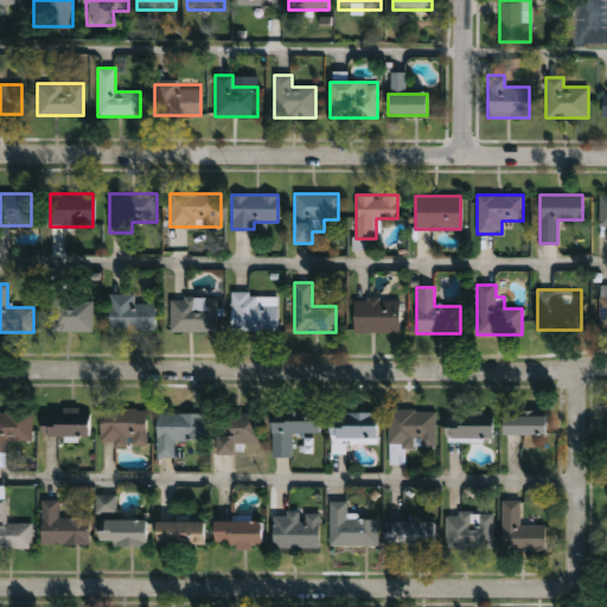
[(134,304),(155,304),(155,331),(109,331),(109,294),(134,294),(134,304)]
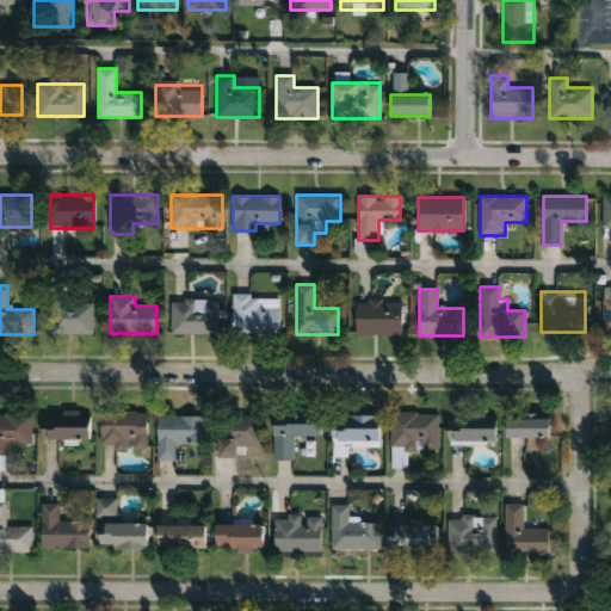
[(232,334),(232,296),(279,296),(279,334),(232,334)]
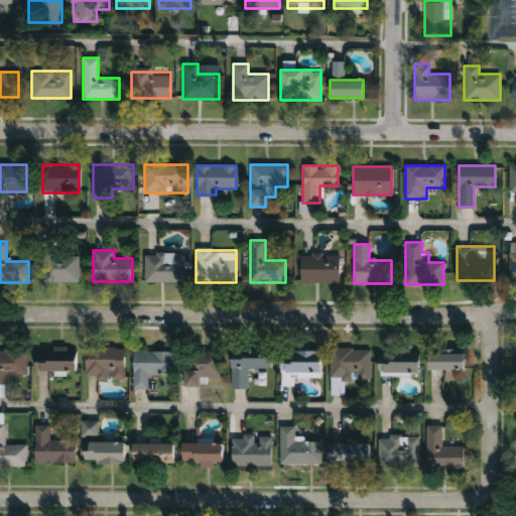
[(145,282),(145,252),(184,252),(184,282),(145,282)]
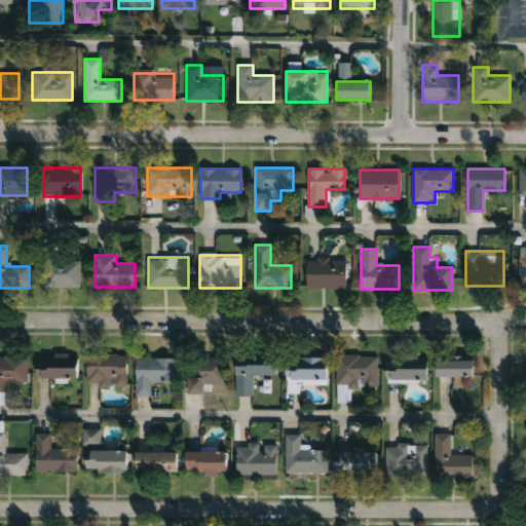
[(80,288),(45,288),(45,259),(80,259),(80,288)]
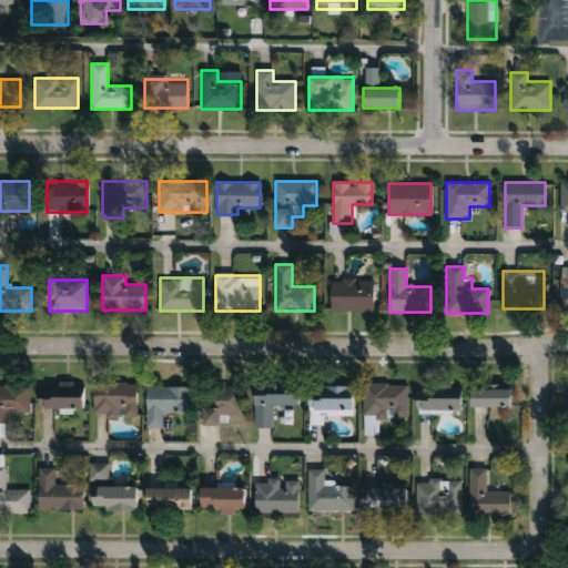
[(373,280),(373,311),(331,311),(331,280),(373,280)]
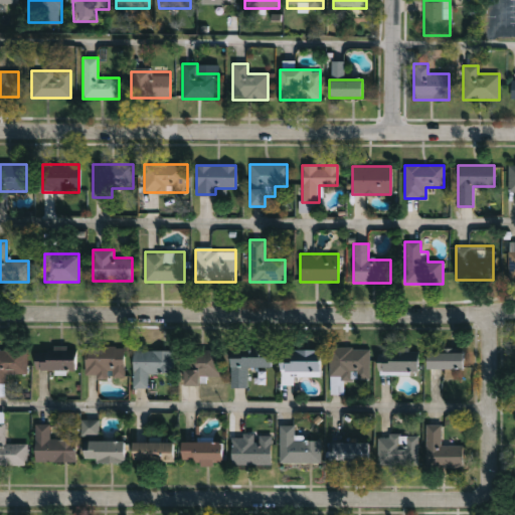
[(124,377),(84,377),(84,346),(124,346),(124,377)]
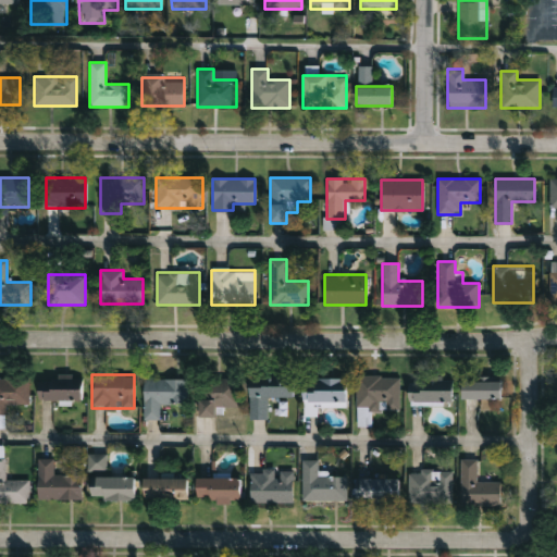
[(82,400),(36,400),(36,375),(82,375),(82,400)]
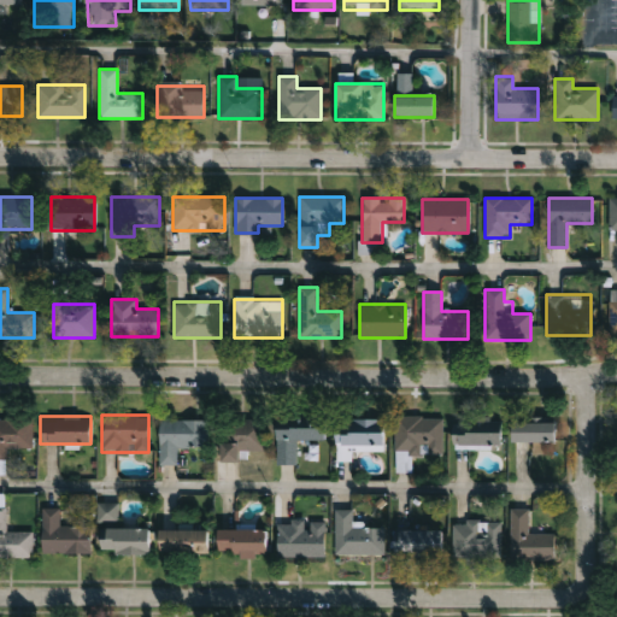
[(31,448),(6,448),(6,460),(0,460),(0,417),(31,417),(31,448)]
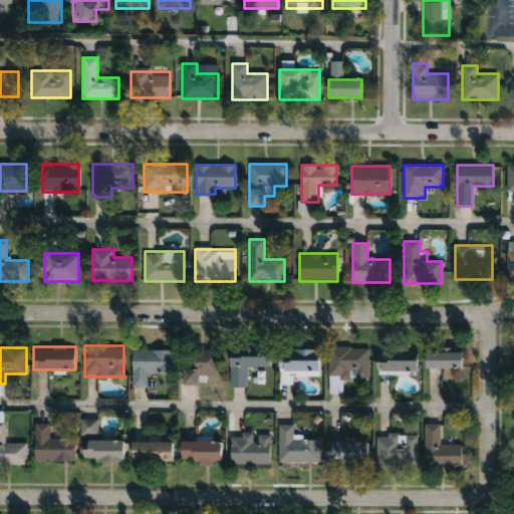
[(368,347),(368,377),(329,377),(329,347),(368,347)]
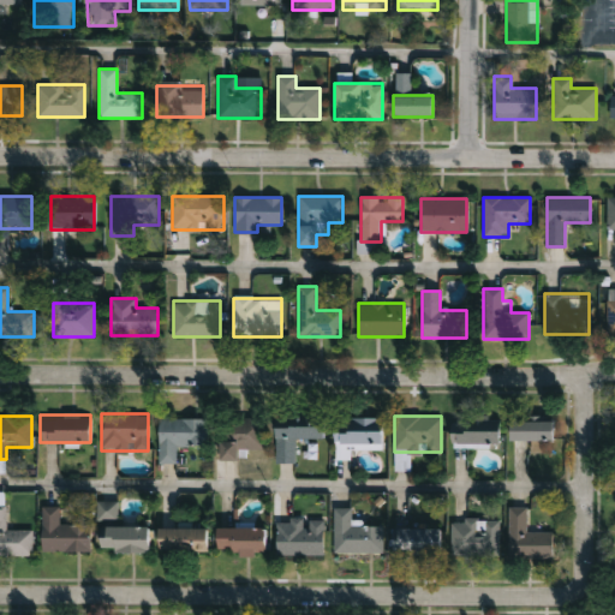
[(296,440),(296,463),(274,463),(274,417),(323,417),(323,440),(296,440)]
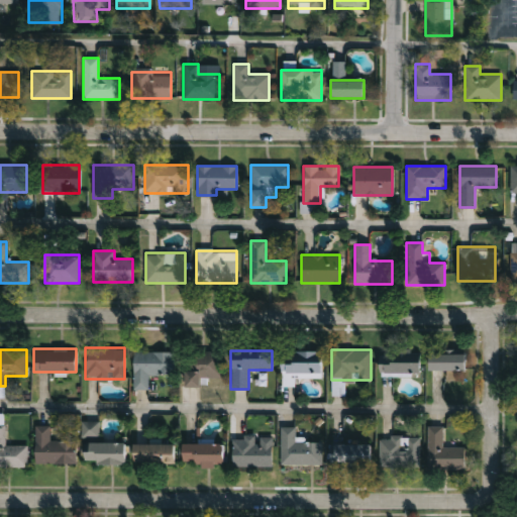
[(133,351),(172,351),(172,374),(148,374),(148,390),(133,390),(133,351)]
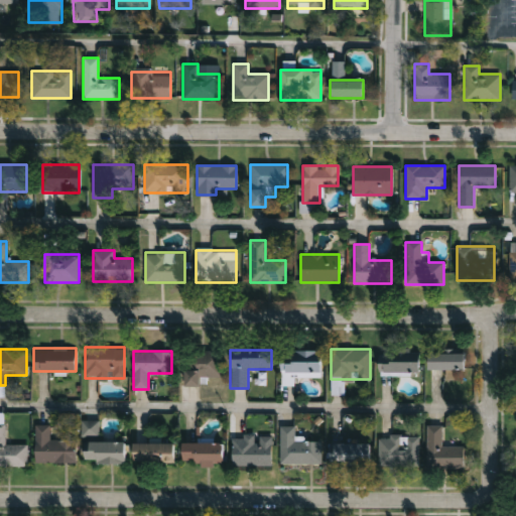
[(320,351),(320,377),(294,377),(294,386),(280,386),(280,351),(320,351)]
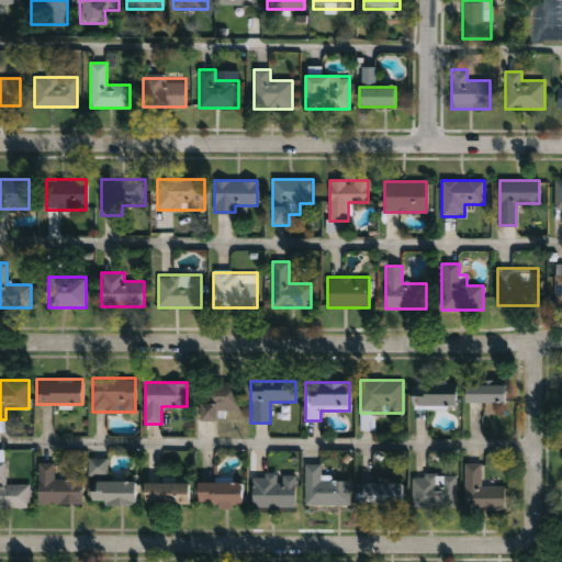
[(456,407),(413,408),(413,382),(456,382),(456,407)]
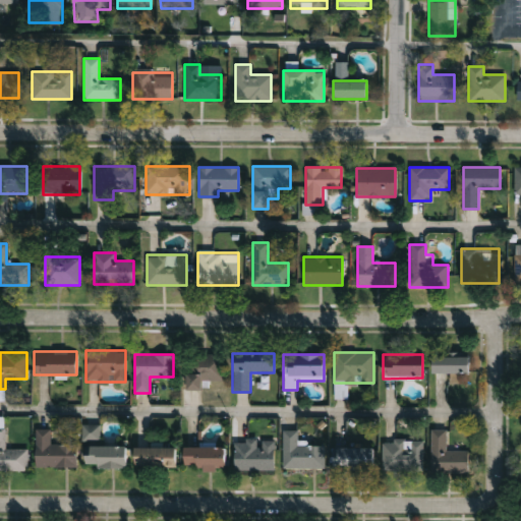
[(222,382),(201,382),(201,390),(184,390),(185,355),(223,355),(222,382)]
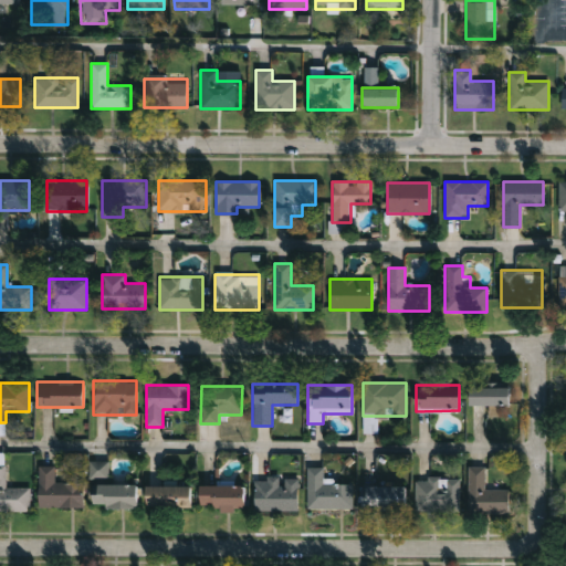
[(509,387),(509,407),(468,407),(468,387),(509,387)]
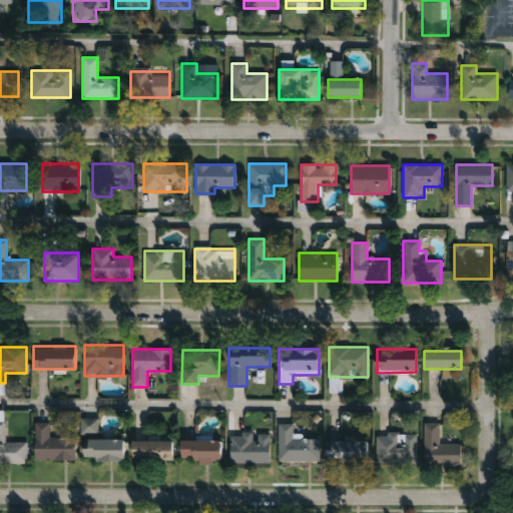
[(34,460),(34,423),(49,423),(49,438),(75,438),(75,460),(34,460)]
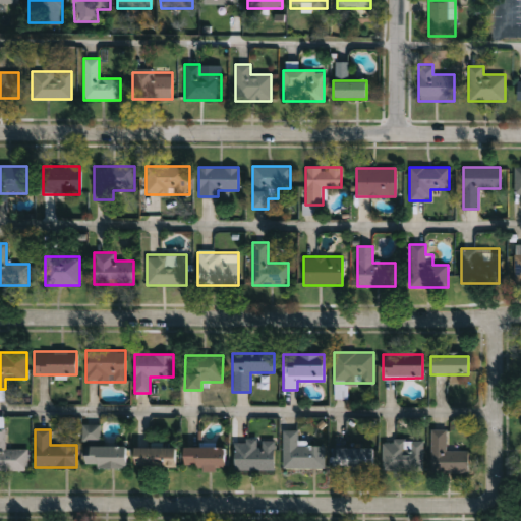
[(0,471),(0,430),(4,430),(4,449),(27,449),(27,471),(0,471)]
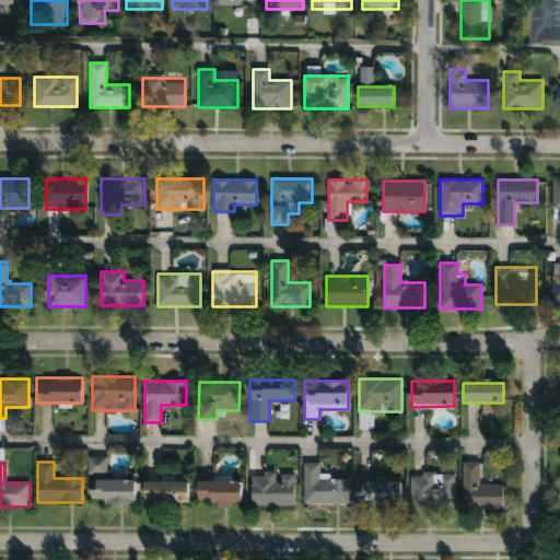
[(348,503),(304,503),(304,463),(321,463),(321,478),(348,478),(348,503)]
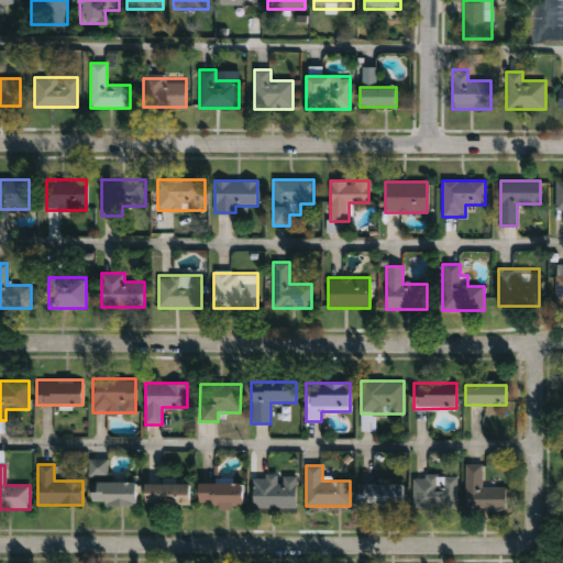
[(465,465),(482,465),(482,487),(505,487),(505,511),(465,511),(465,465)]
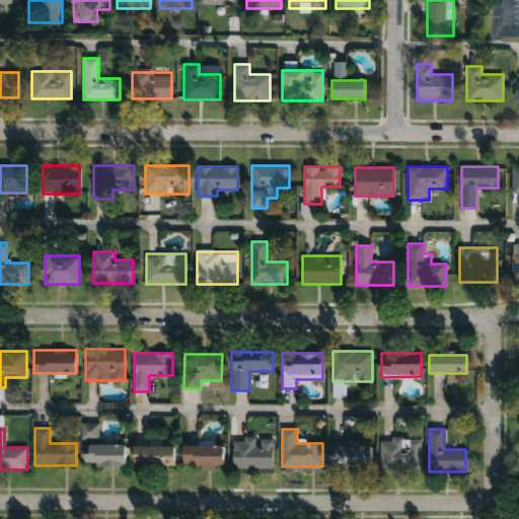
[(273,468),(232,468),(232,438),(273,438),(273,468)]
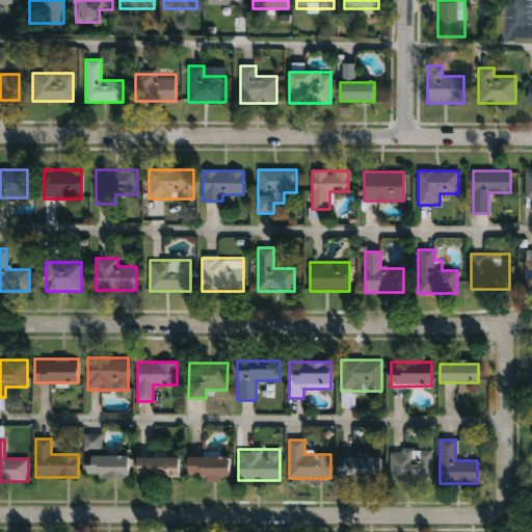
[(431,481),(391,481),(391,450),(431,450),(431,481)]
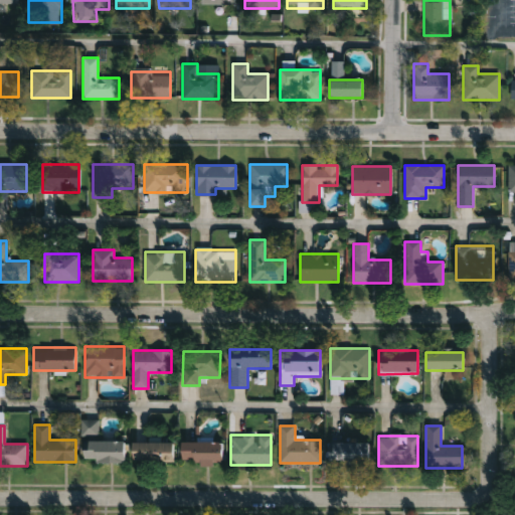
[(124,463),(83,463),(83,441),(124,441),(124,463)]
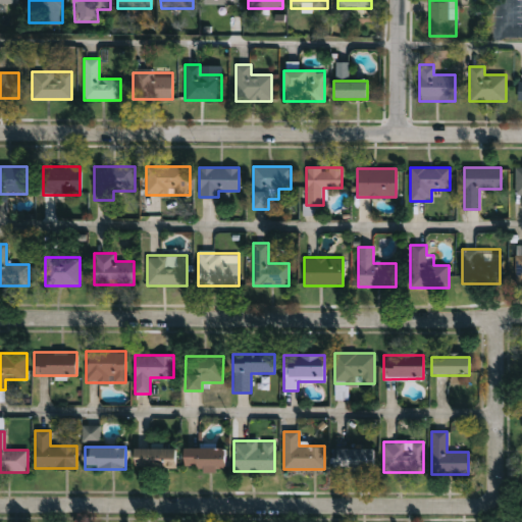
[(133,448),(174,448),(174,468),(133,468),(133,448)]
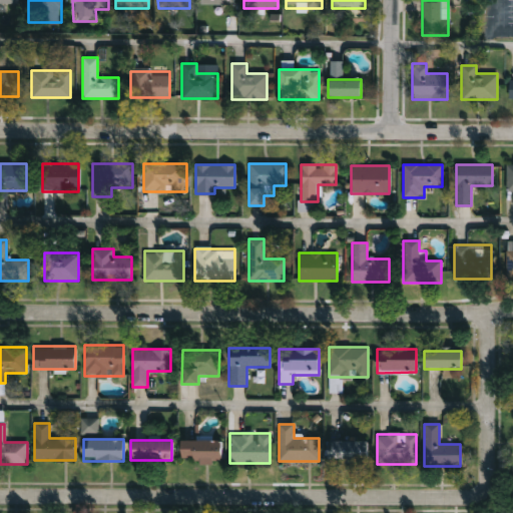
[(179,440),(220,440),(220,462),(179,462),(179,440)]
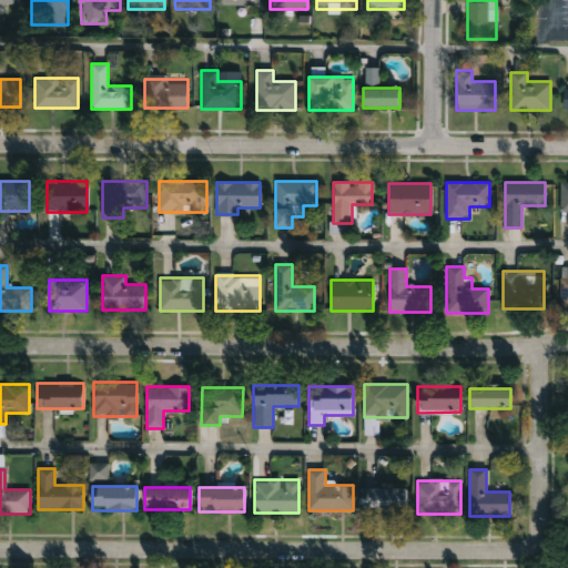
[(406,488),(406,511),(364,511),(364,488),(406,488)]
